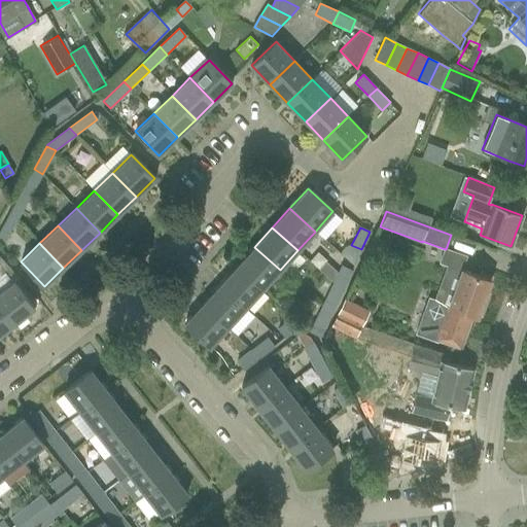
[(280,270),(254,247),(238,266),(264,289),(280,270)]
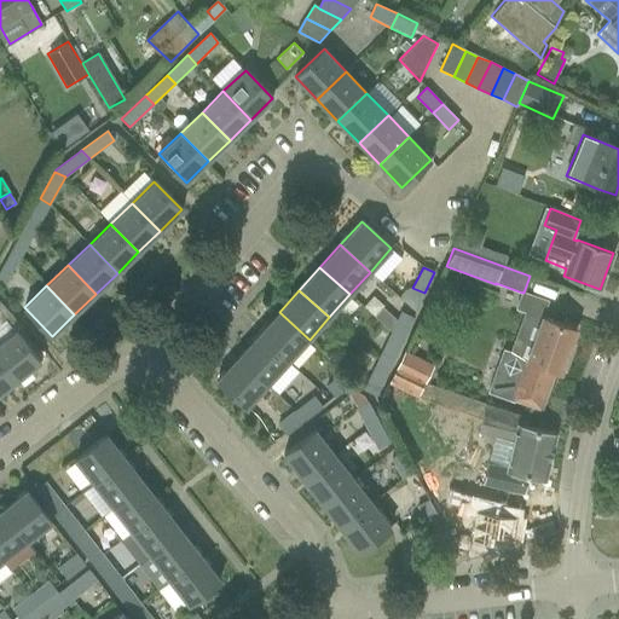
[(389,330),(404,337),(414,317),(400,311),(395,319),(382,307),(375,316),(389,330)]
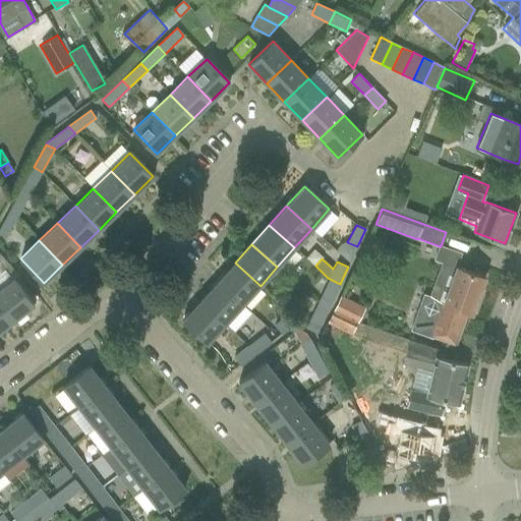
[(261,286),(235,263),(218,282),(243,304),(261,286)]
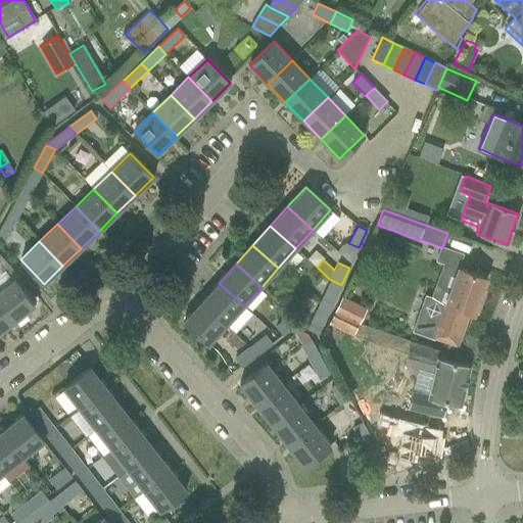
[(473,316),(486,278),(458,268),(445,302),(426,295),(414,331),(434,338),(458,346),(469,315),(473,316)]
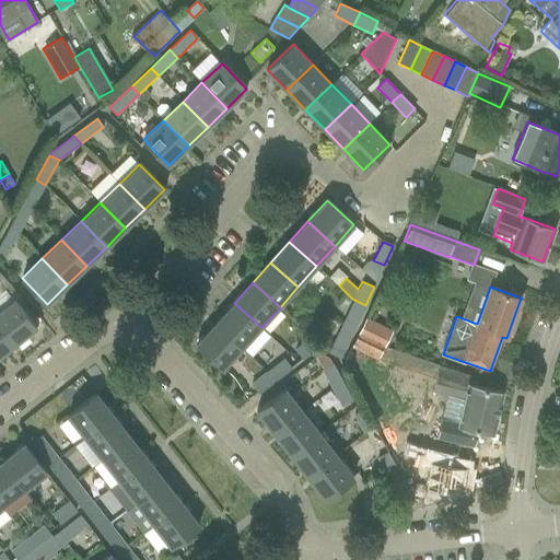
[(36,327),(14,300),(6,289),(0,292),(0,327),(13,345),(36,327)]
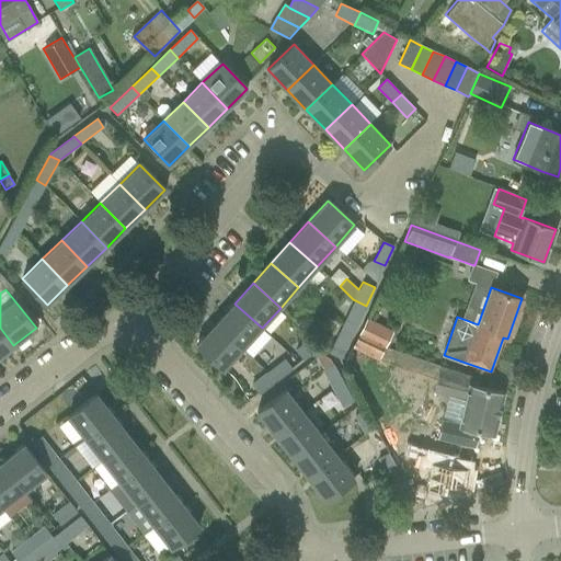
[(366,306),(353,299),(341,325),(354,332),(366,306)]
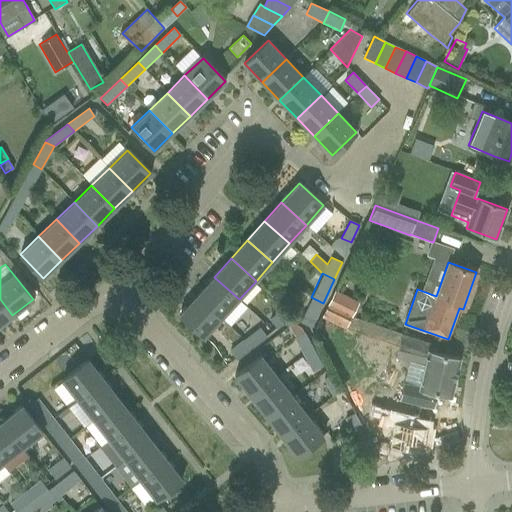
[(214,277),(197,295),(222,318),(239,299),(214,277)]
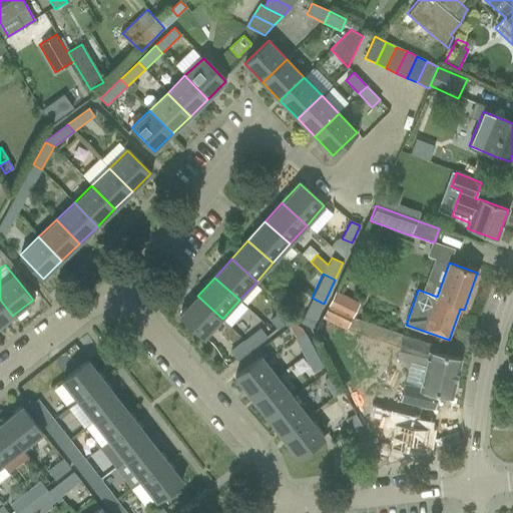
[(336,291),(329,307),(351,319),(352,318),(358,302),(336,291)]
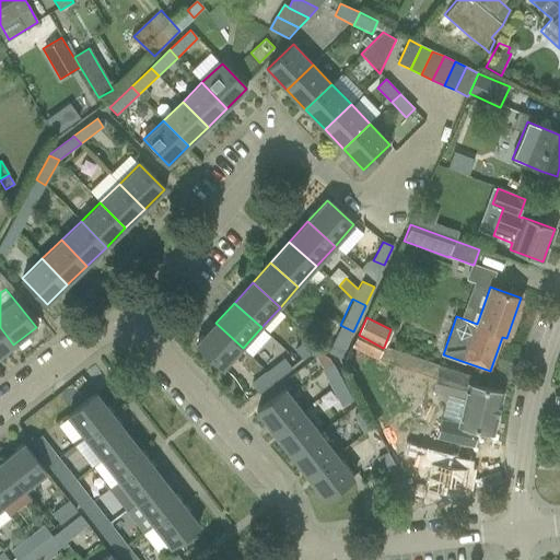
[(243,348),(216,323),(197,345),(223,369),(243,348)]
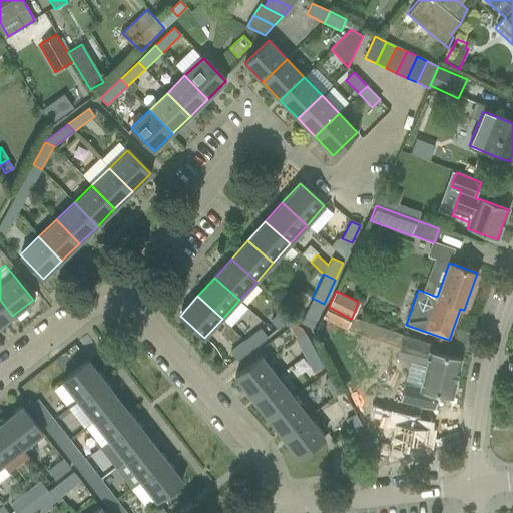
[(324,304),(312,298),(300,323),(312,328),(324,304)]
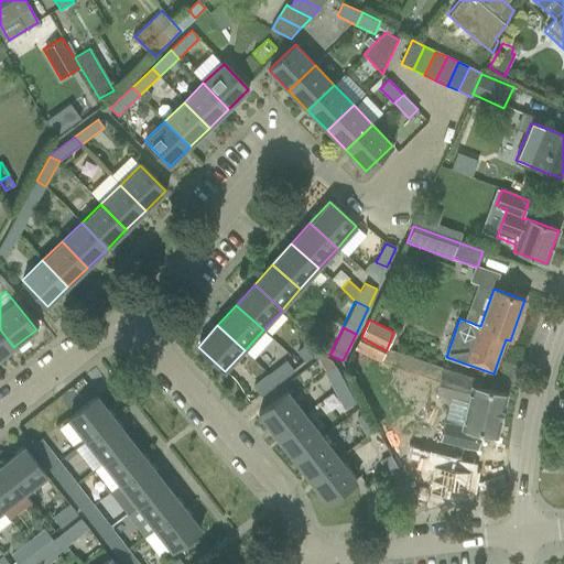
[(0,358),(13,347),(0,329),(0,358)]
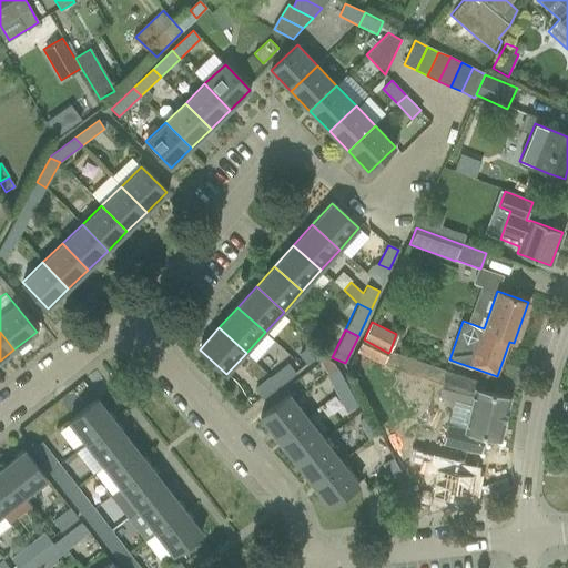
[(388,353),(364,340),(357,354),(383,365),(383,367),(442,387),(439,397),(454,401),(473,405),(466,429),(449,426),(445,444),(480,453),(484,436),(500,439),(510,397),(483,391),(485,382),(445,371),(389,352),(388,353)]
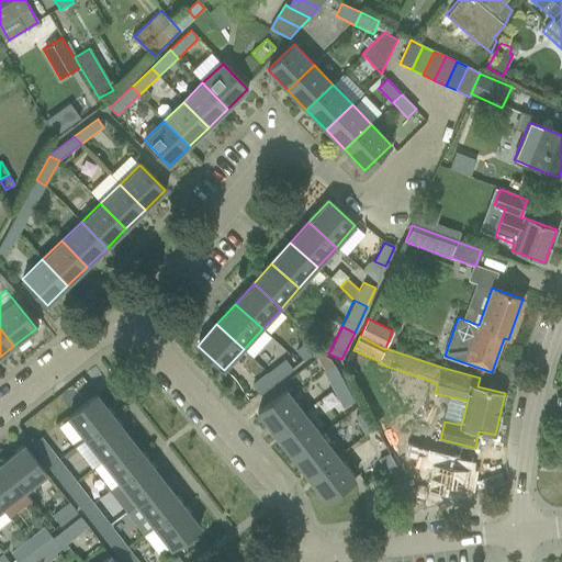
[(321,348),(312,337),(294,351),(303,361),(321,348)]
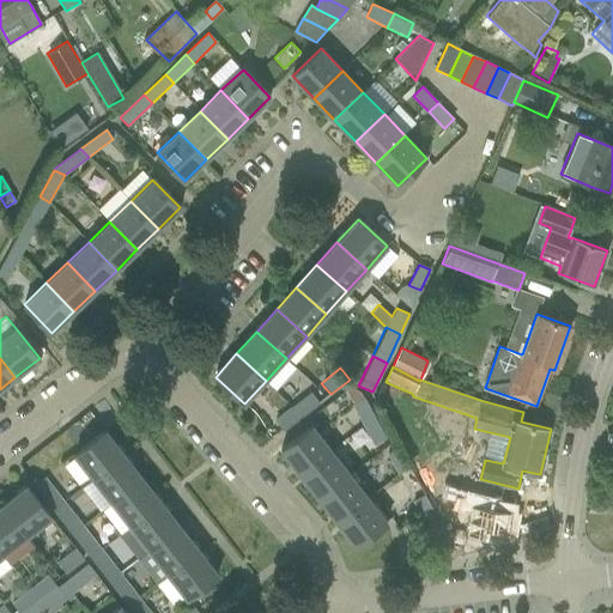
[(301,416),(319,402),(310,390),(292,405),(301,416)]
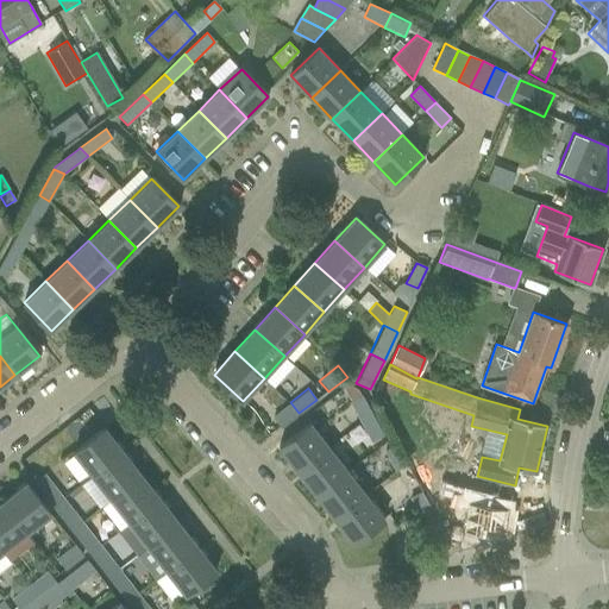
[(385,393),(382,402),(391,406),(395,397),(385,393)]
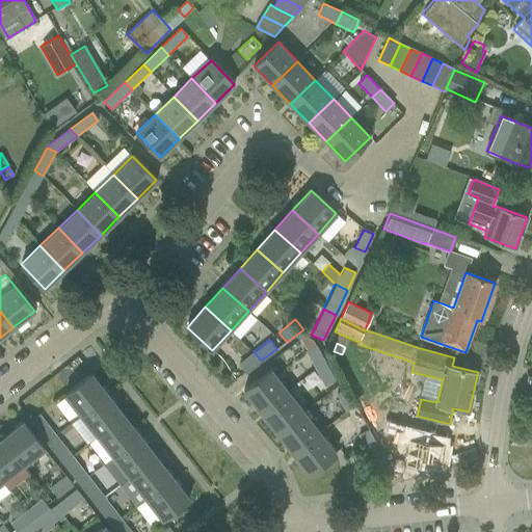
[(314,369),(326,363),(317,345),(304,351),(314,369)]
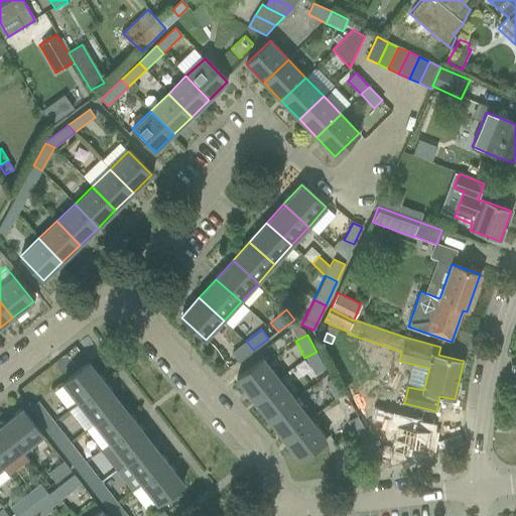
[(246,341),(231,353),(238,362),(253,350),(246,341)]
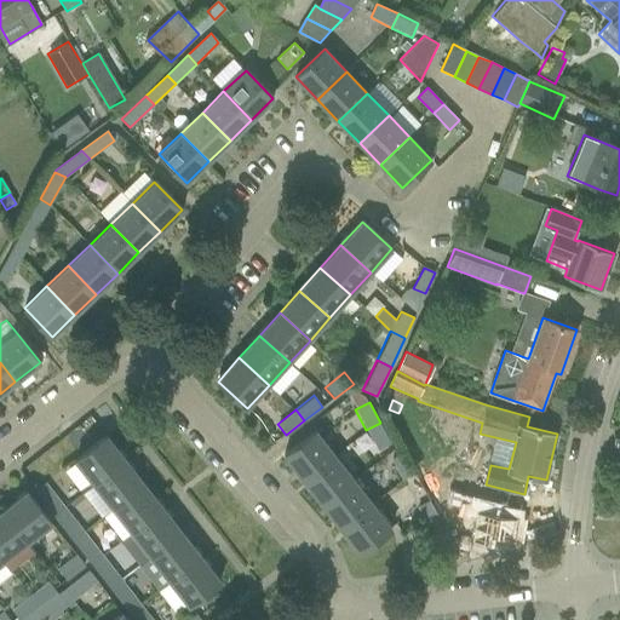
[(380,423),(366,430),(378,452),(391,443),(380,423)]
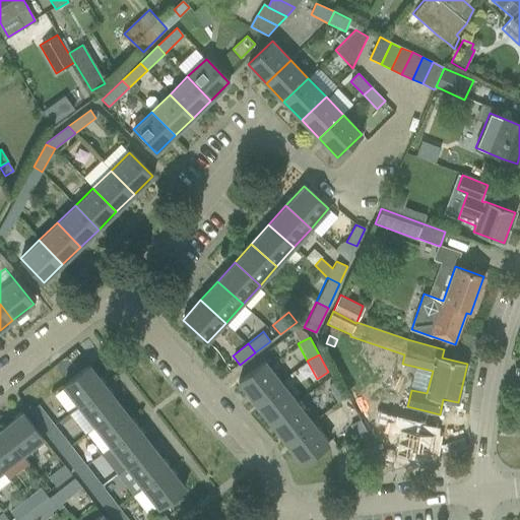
[(255,402),(281,381),(265,361),(239,381),(255,402)]
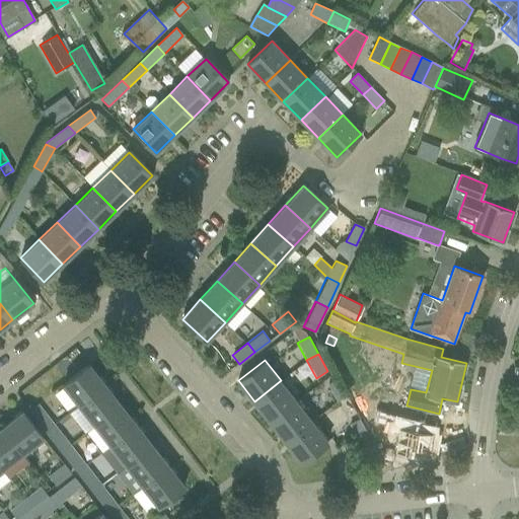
[(74,374),(75,375),(63,385),(79,406),(105,385),(89,364),(77,374),(76,373),(74,374)]
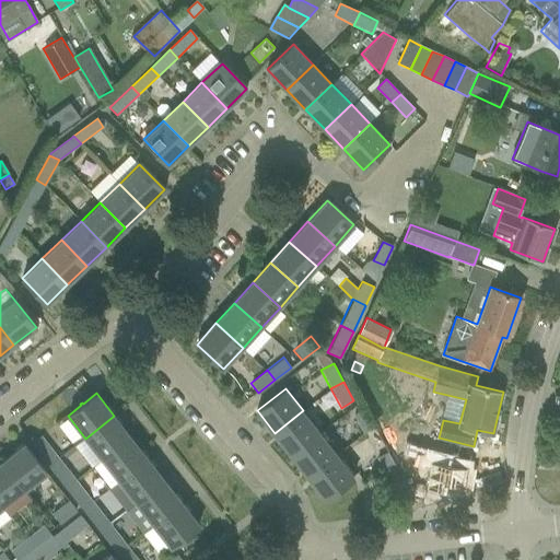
[(365,408),(353,415),(362,433),(374,427),(365,408)]
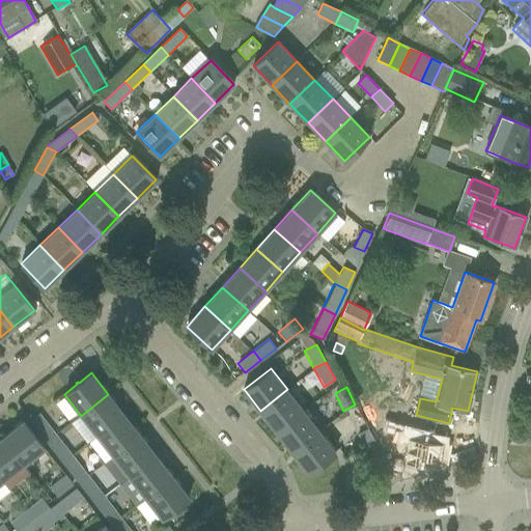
[(287,389),(260,411),(276,430),(303,410),(287,389)]
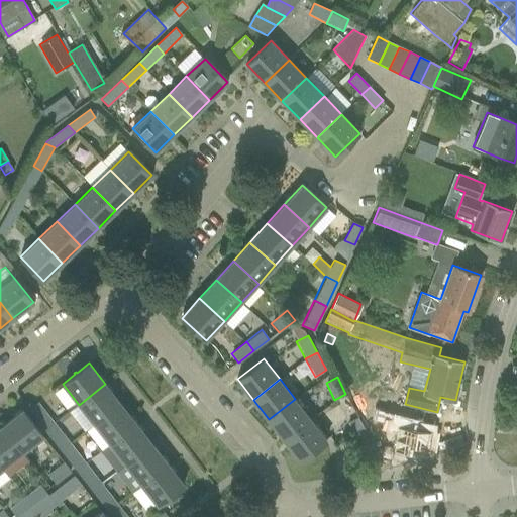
[(121,404),(105,384),(79,405),(94,425),(121,404)]
